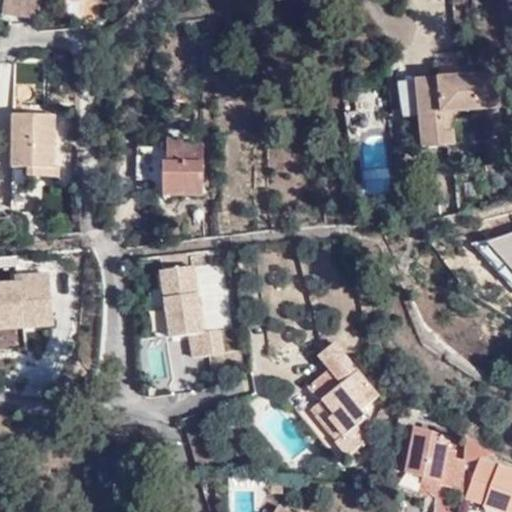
[(35,19),(38,0),(4,0),(3,13),(35,19)]
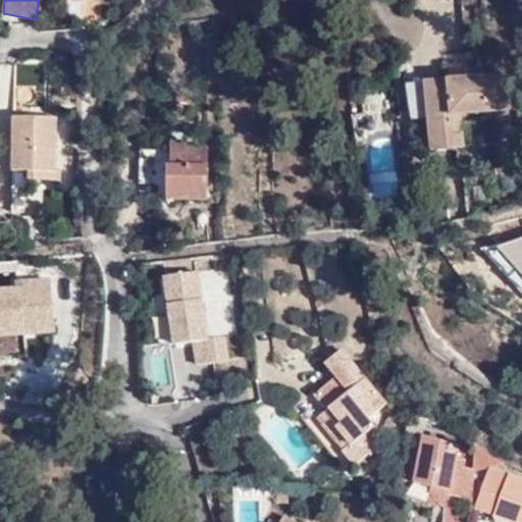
[(461,115),(511,112),(508,76),(467,80),(466,63),(442,66),(445,82),(426,84),(430,138),(431,138),(454,136),(454,115),(461,115)]
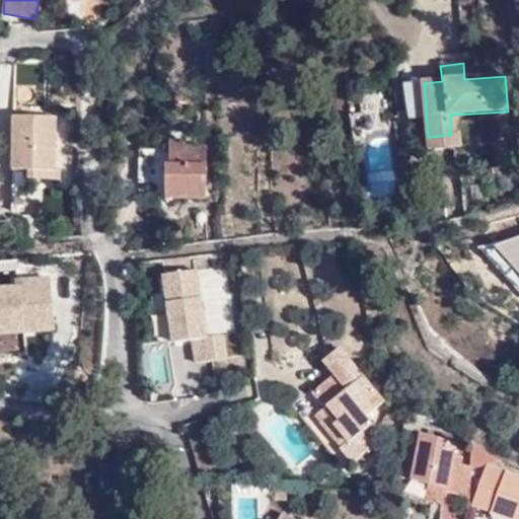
[(62,167),(58,168),(59,116),(13,115),(12,168),(29,169),(28,178),(62,179),(62,167)]
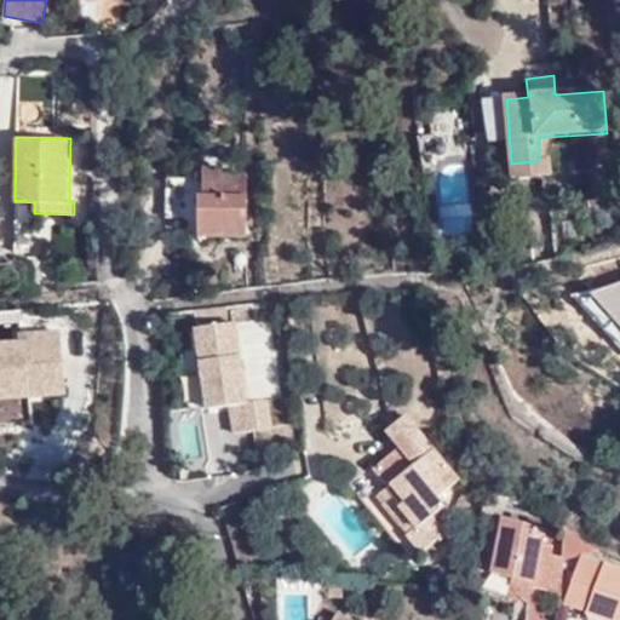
[(550,176),(547,137),(539,137),(539,161),(512,164),(511,179),(550,176)]
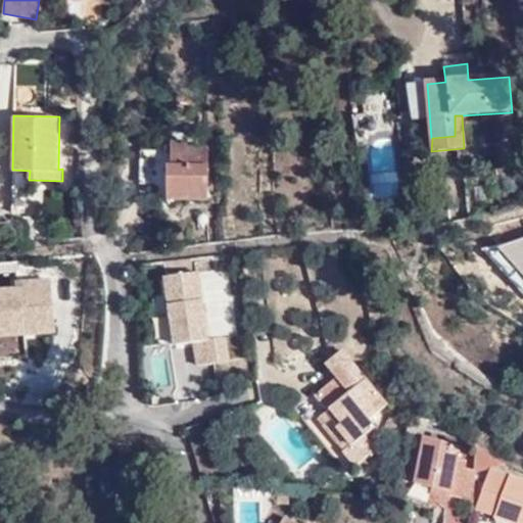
[(169,200),(168,197),(208,197),(208,147),(171,147),(171,149),(140,148),(139,178),(153,178),(152,189),(156,200),(169,200)]
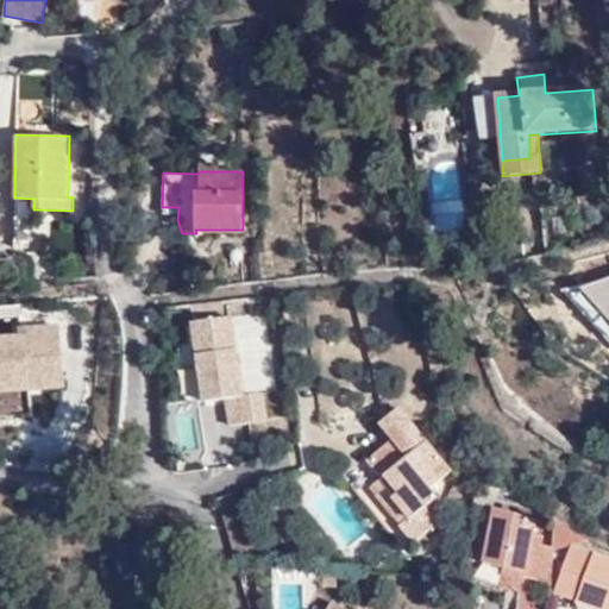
[(263,314),(186,325),(196,400),(169,403),(177,464),(226,458),(221,427),(277,420),(263,314)]
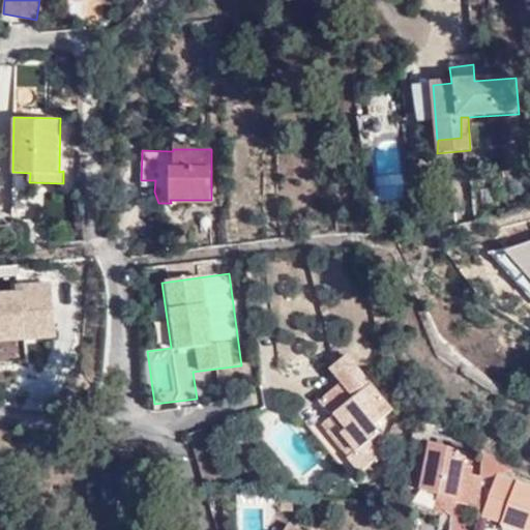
[(49,287),(0,290),(0,359),(23,358),(22,342),(53,340),(49,287)]
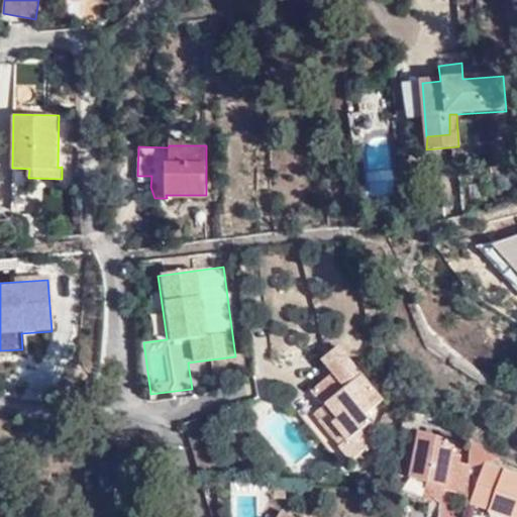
[(323,404),(321,406),(345,436),(337,442),(351,459),(373,441),(362,427),(372,419),(367,412),(385,397),(340,342),(320,357),(332,372),(311,389),(323,404)]
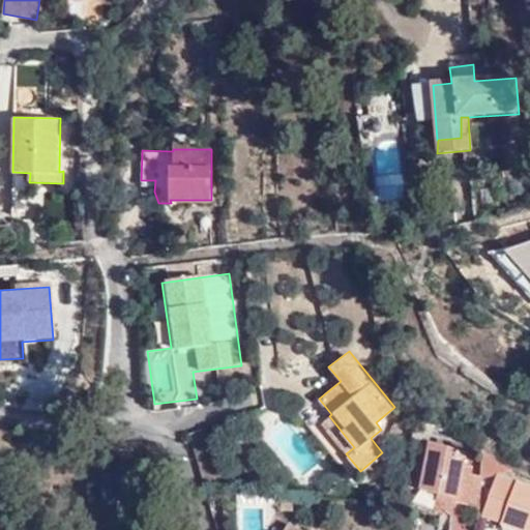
[(354,447),(329,416),(321,422),(346,453),(354,447)]
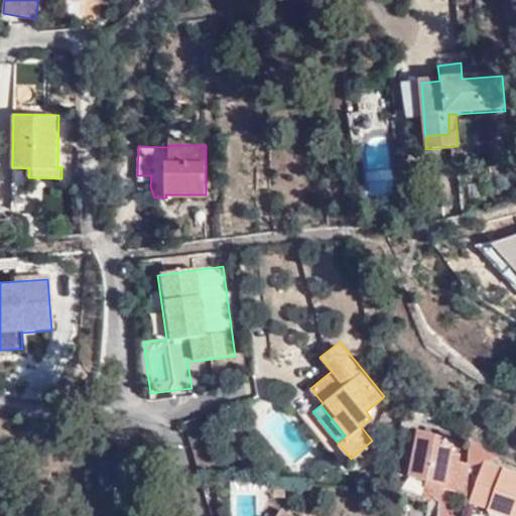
[(465,493),(468,465),(457,462),(459,455),(450,452),(454,440),(431,432),(432,427),(427,425),(425,429),(419,427),(409,475),(426,480),(425,485),(443,490),(444,487),(465,493)]
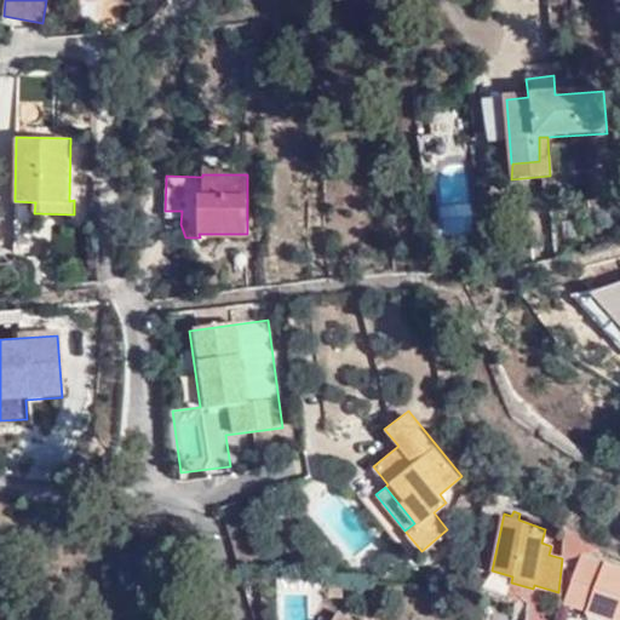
[(586,533),(566,522),(563,547),(586,549),(586,533)]
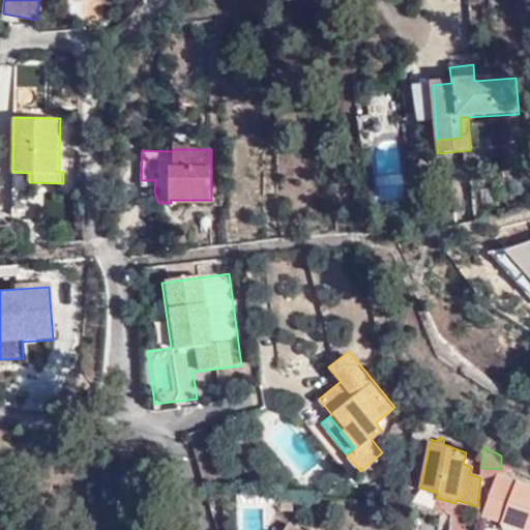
[(529,529),(529,482),(499,472),(484,511),(504,519),(504,520),(529,529)]
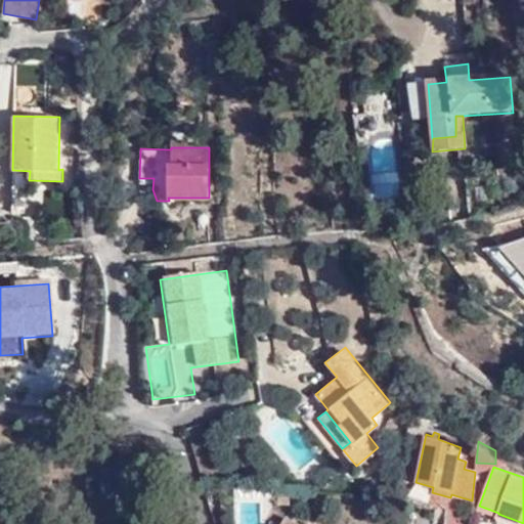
[(441,523),(468,523),(469,519),(444,513),(441,523)]
